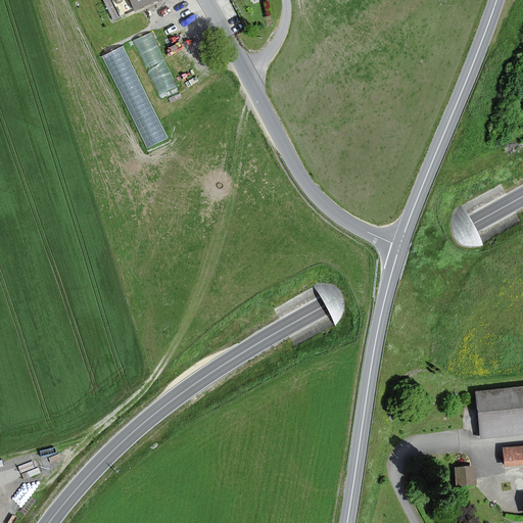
[(102,0),(113,21),(121,18),(135,10),(155,0),(102,0)]
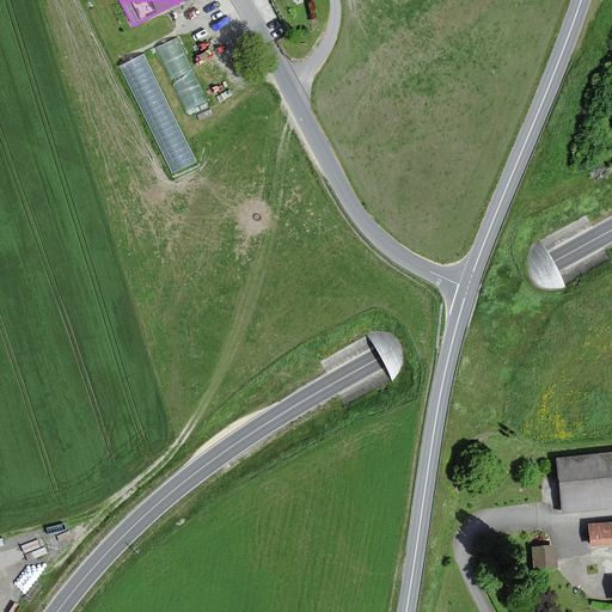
[(209,98),(181,34),(158,44),(187,108),(209,98)]
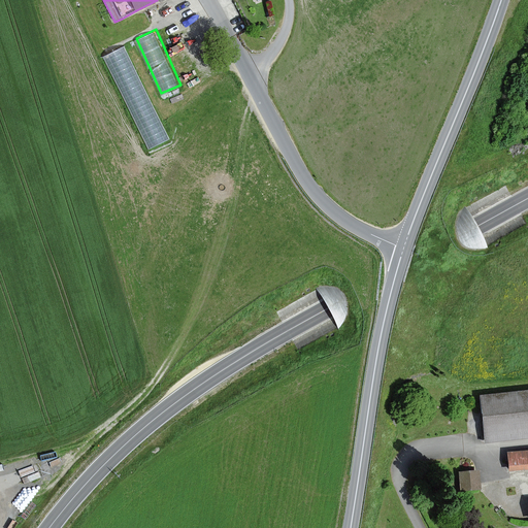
[(168,139),(129,43),(107,52),(146,147),(168,139)]
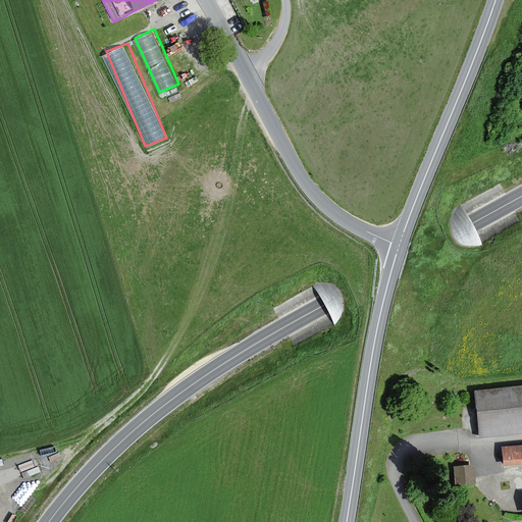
[(521,386),(474,392),(478,437),(521,432),(521,386)]
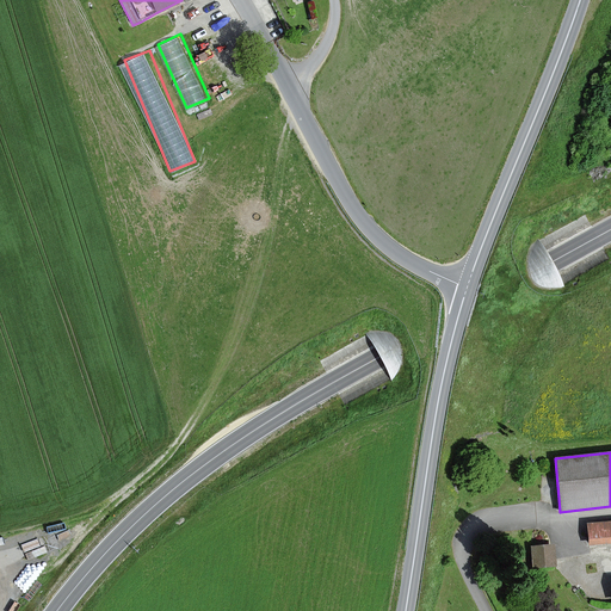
[(591,545),(610,543),(610,522),(590,524),(591,545)]
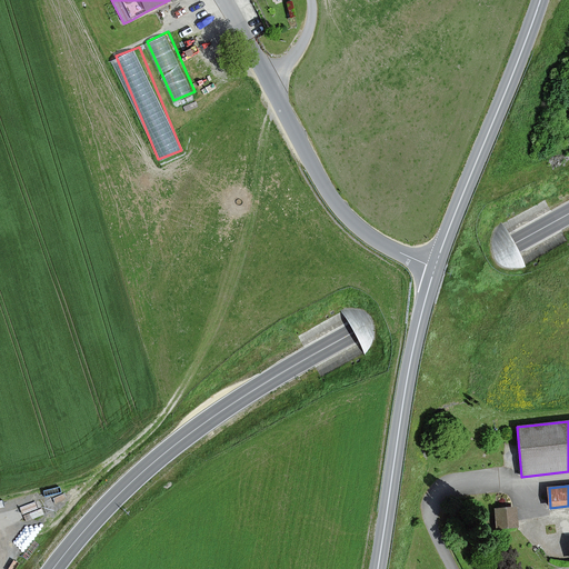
[(518,528),(517,507),(496,509),(498,530),(518,528)]
